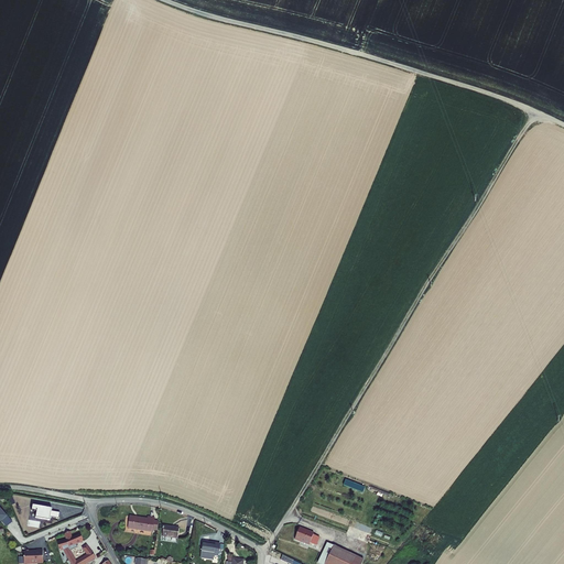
[(346,480),(345,486),(365,491),(366,485),(346,480)]
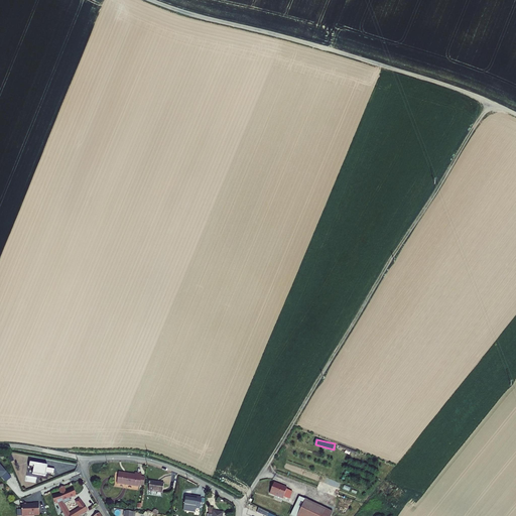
[(52,474),(53,469),(45,468),(45,465),(44,465),(45,464),(30,462),(29,468),(34,469),(33,475),(44,477),(45,473),(52,474)]
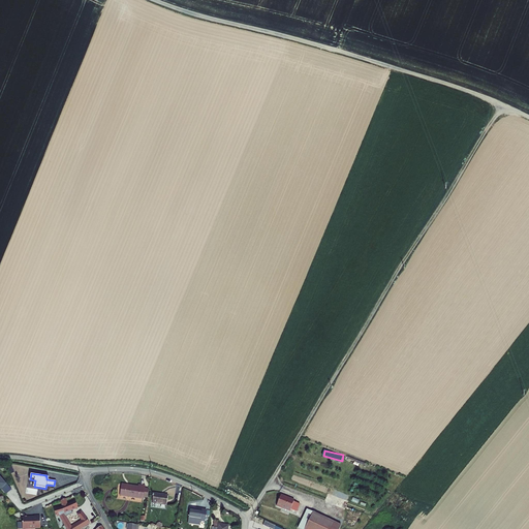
[(1,478),(6,485),(1,489),(6,495),(12,490),(2,477),(1,478)]
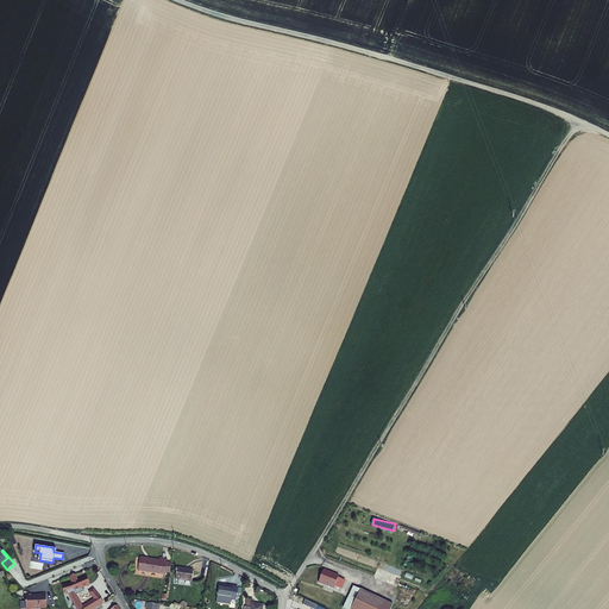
[(165,572),(171,572),(173,563),(165,563),(167,559),(159,559),(159,562),(140,559),(139,571),(164,575),(165,572)]
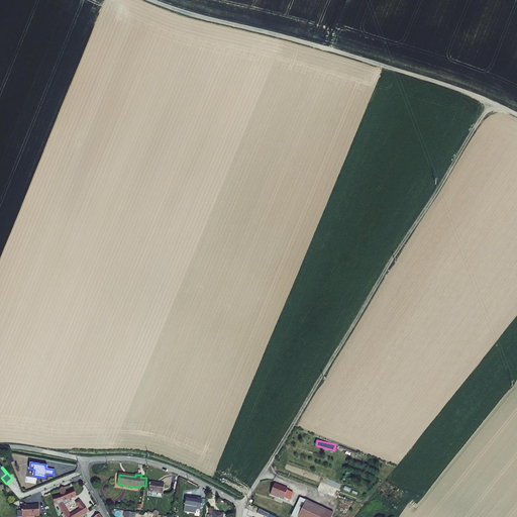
[(150,486),(149,492),(164,494),(165,484),(150,483),(150,484),(149,484),(148,486),(150,486)]
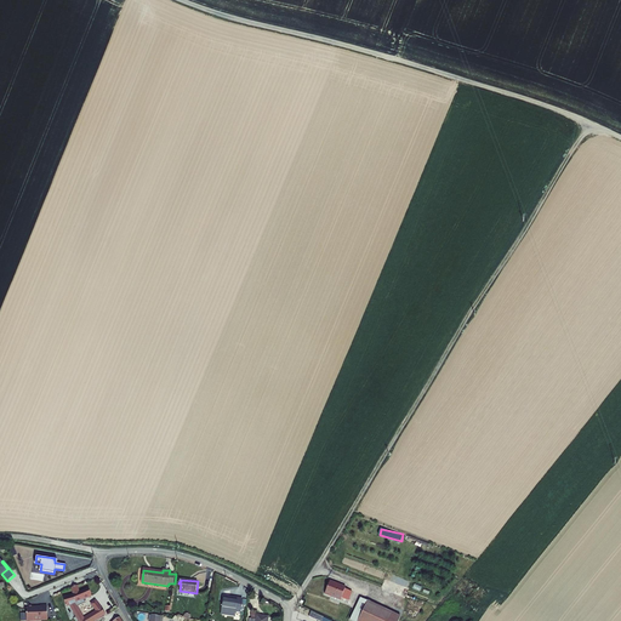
[(346,587),(330,581),(325,594),(341,600),(341,598),(348,600),(352,592),(345,590),(346,587)]
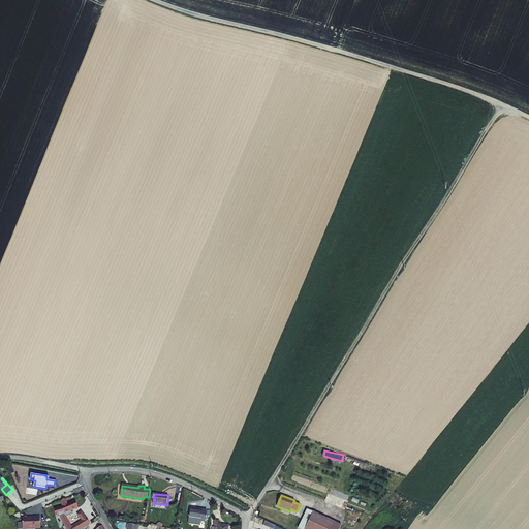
[(66,499),(61,501),(63,506),(54,508),(56,517),(60,516),(63,521),(62,522),(65,526),(67,528),(80,528),(90,523),(82,511),(78,515),(82,521),(71,527),(65,517),(72,514),(71,510),(78,507),(75,501),(67,504),(66,499)]
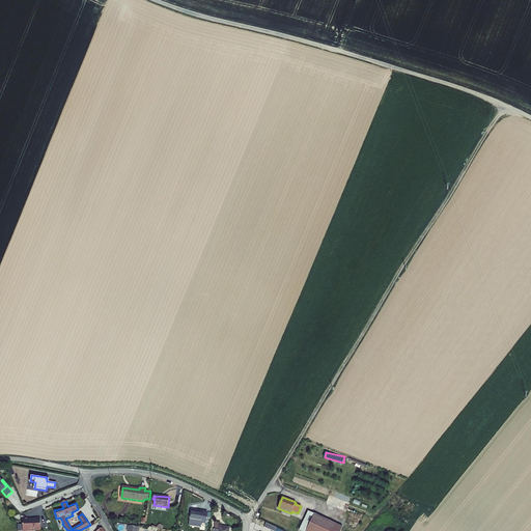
[(191,510),(189,526),(200,527),(200,523),(205,524),(206,511),(191,510)]
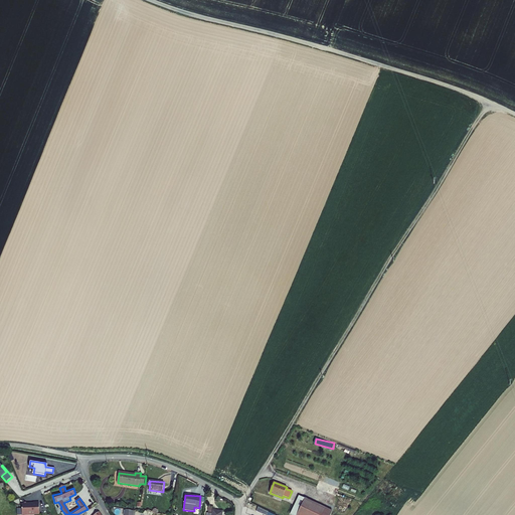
[(330,514),(332,512),(300,496),(291,514),(292,514),(330,514)]
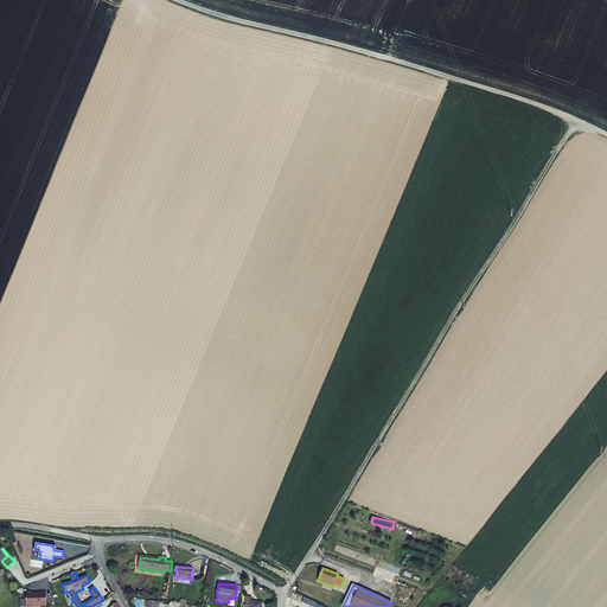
[(34,606),(46,606),(46,592),(39,593),(39,594),(32,594),(32,593),(27,593),(27,594),(26,594),(26,606),(34,606)]
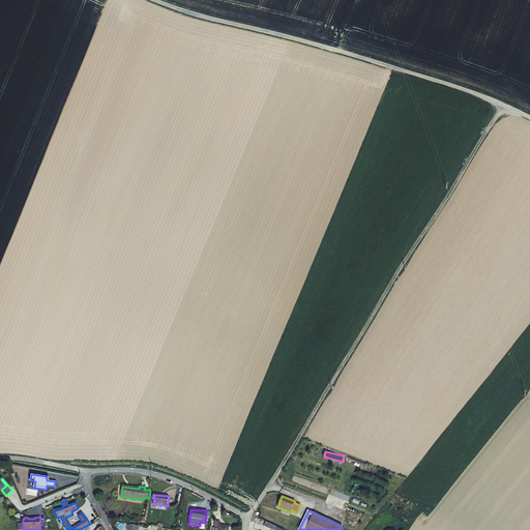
[(228,529),(229,527),(219,526),(219,522),(215,521),(214,528),(213,528),(212,529),(228,529)]
